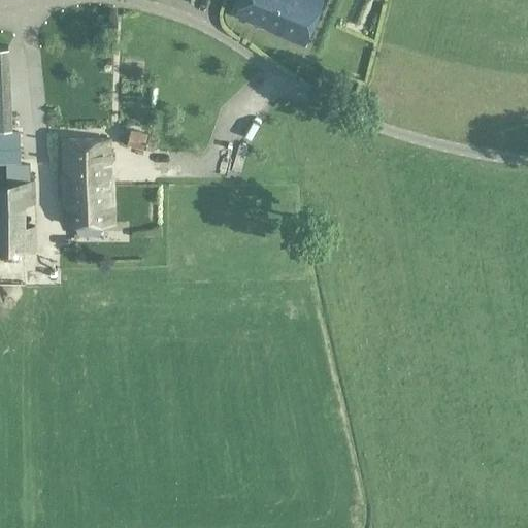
[(322,0),(240,0),(234,15),(304,44),(314,22),(322,0)]
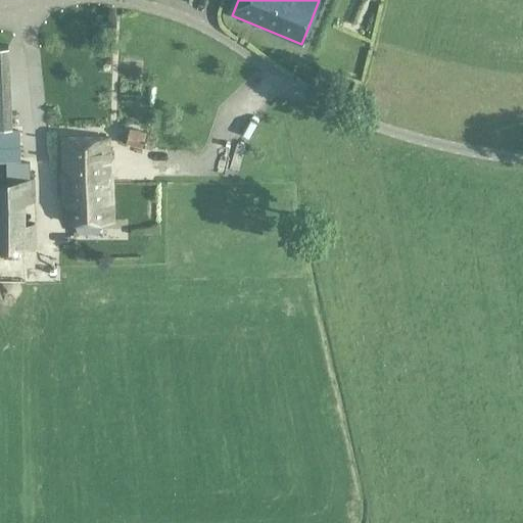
[(125,48),(126,29),(114,28),(112,47),(125,48)]
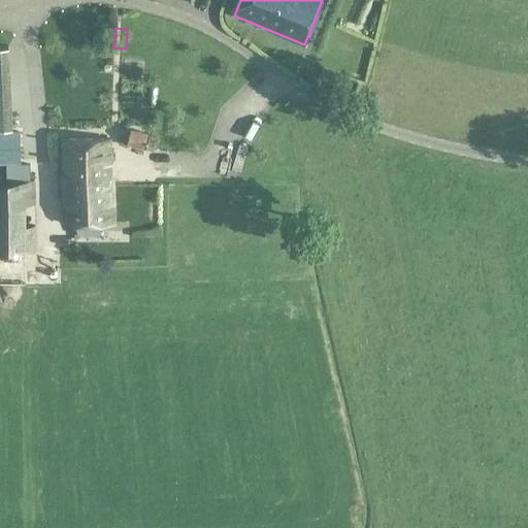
[(8,67),(0,67),(0,129),(11,130),(8,67)]
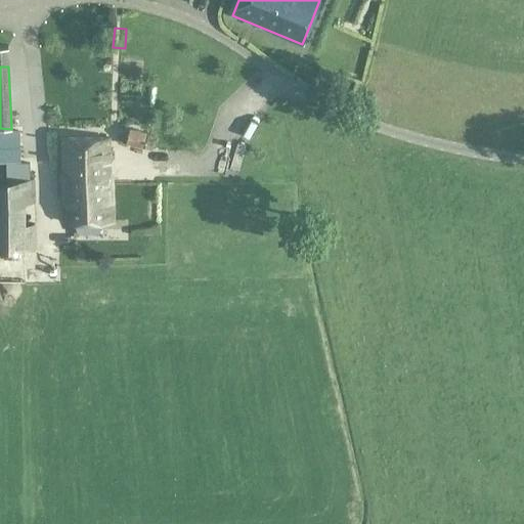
[(154,142),(146,140),(148,134),(130,129),(126,143),(151,149),(154,142)]
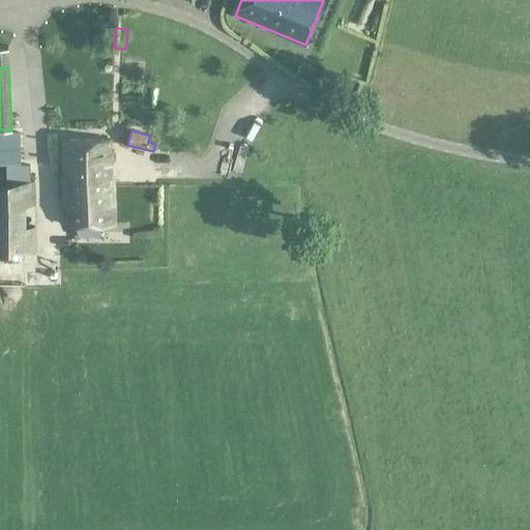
[(0,163),(19,163),(18,134),(0,134),(0,163)]
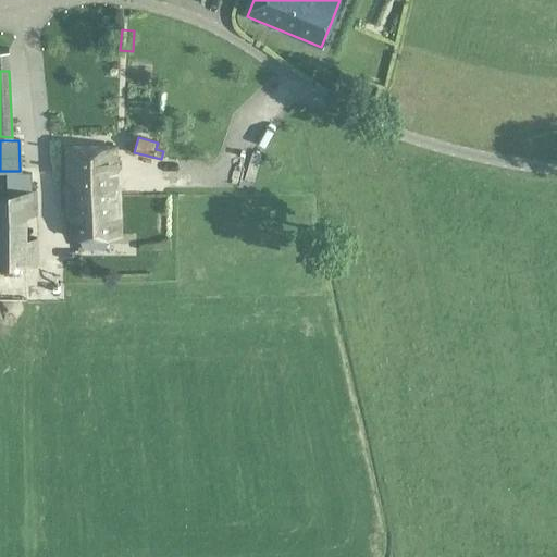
[(120,236),(119,185),(118,185),(116,146),(67,146),(69,185),(66,185),(67,237),(120,236)]
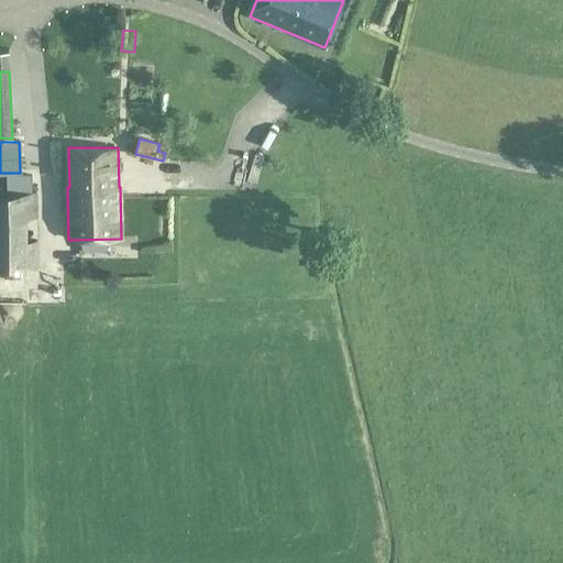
[(33,194),(33,177),(7,177),(8,194),(33,194)]
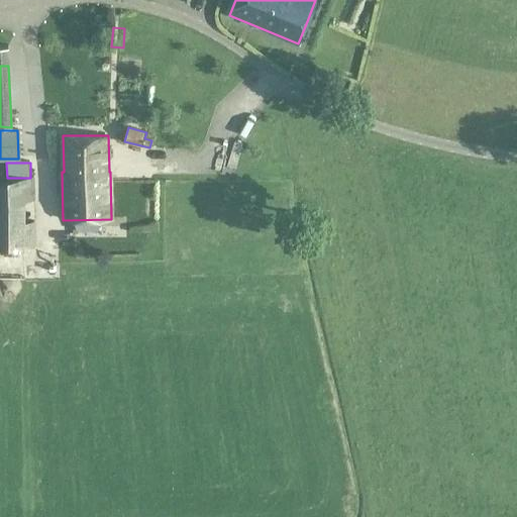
[(33,177),(30,178),(7,178),(0,178),(0,244),(35,244),(35,221),(24,222),(23,200),(34,200),(33,177)]
